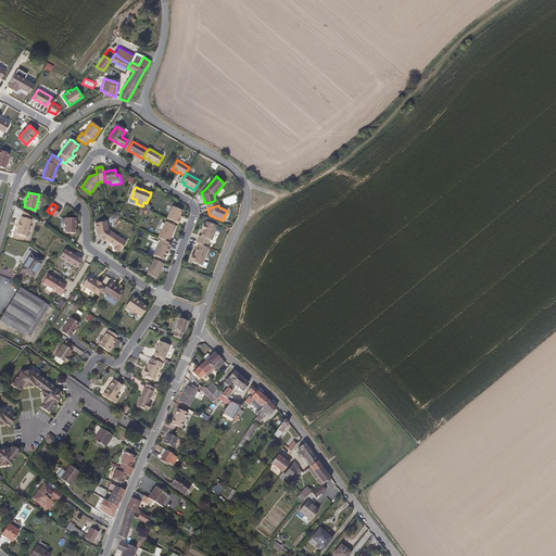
[(60,212),(62,209),(60,207),(59,207),(57,206),(53,211),(51,214),(57,217),(60,212)]
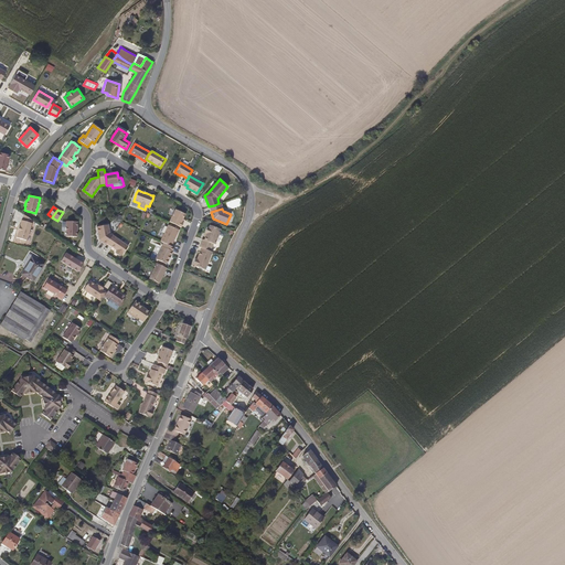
[(181,222),(183,219),(185,214),(176,210),(172,216),(169,222),(173,223),(178,225),(181,227),(183,223),(182,223),(181,222)]
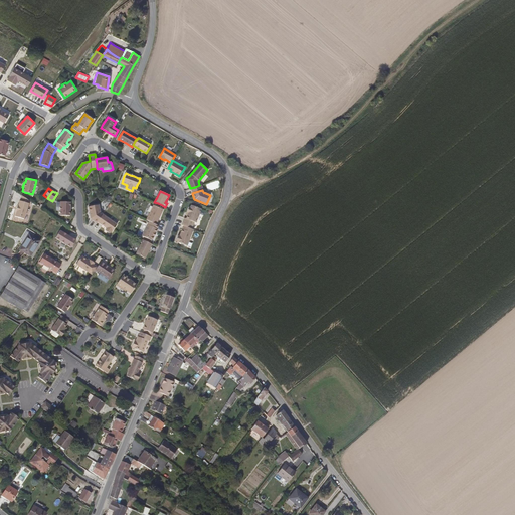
[(70,209),(70,202),(66,201),(60,201),(60,209),(60,215),(64,215),(70,215),(70,209)]
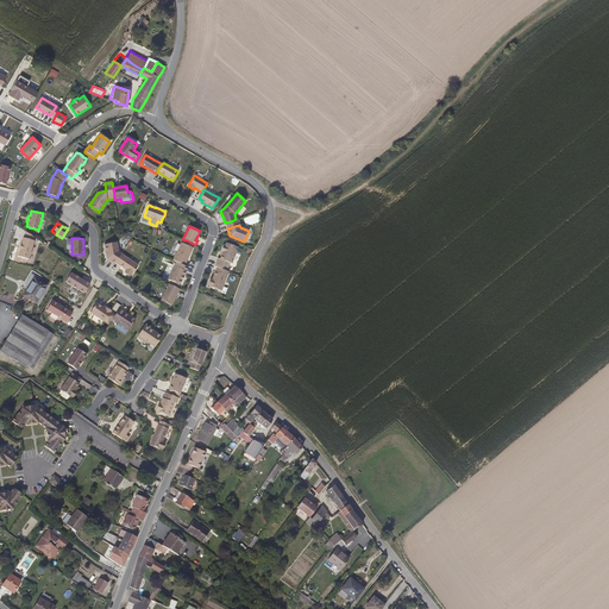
[(234,257),(237,251),(238,246),(233,244),(226,242),(225,245),(224,244),(221,249),(221,250),(223,251),(221,255),(220,258),(218,257),(215,265),(218,267),(226,270),(227,270),(228,265),(230,262),(232,263),(234,257)]
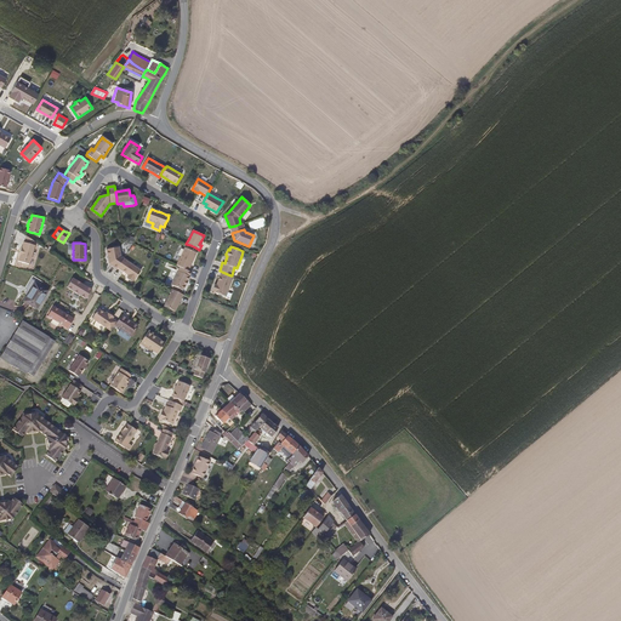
[(120,255),(119,248),(110,249),(107,249),(108,260),(109,263),(113,266),(114,265),(118,267),(121,261),(124,258),(120,256),(120,255)]
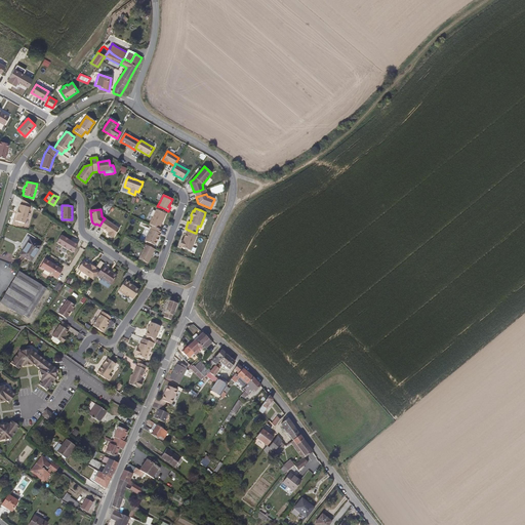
[(159,229),(164,217),(166,213),(156,209),(152,218),(149,224),(152,225),(159,229)]
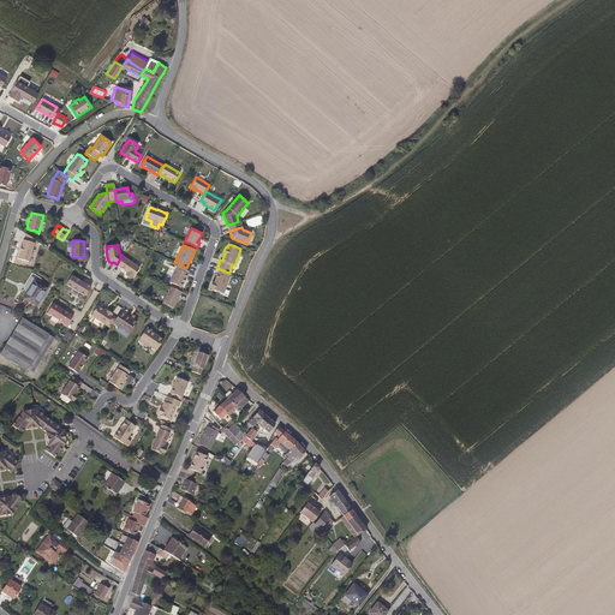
[(139,268),(132,262),(123,256),(120,258),(117,264),(127,273),(125,275),(131,279),(133,276),(136,273),(139,268)]
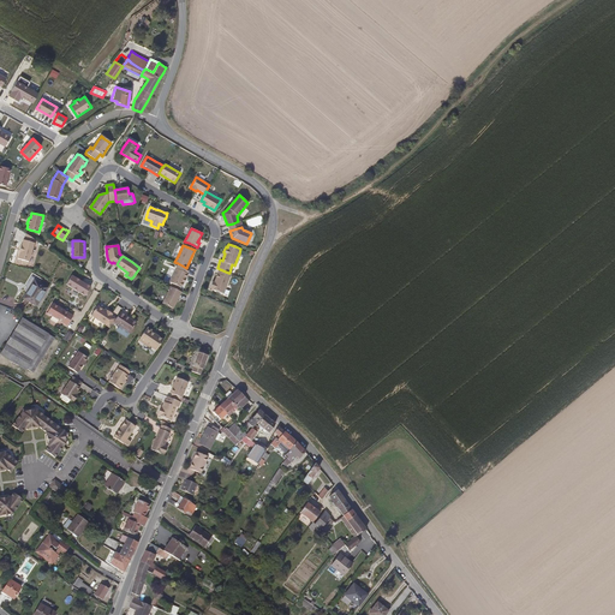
[(180,287),(187,273),(189,269),(186,268),(178,263),(173,274),(169,281),(174,284),(180,287)]
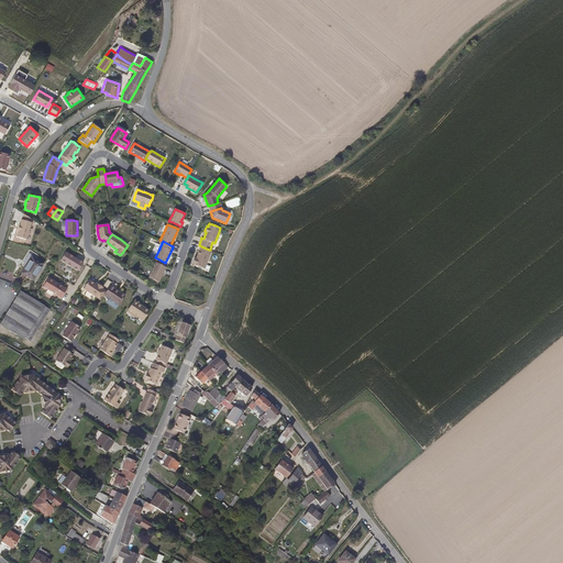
[(207,264),(210,253),(211,251),(210,250),(209,250),(201,246),(200,251),(199,251),(198,255),(197,257),(196,258),(195,257),(192,263),(195,264),(194,265),(205,268),(207,264)]
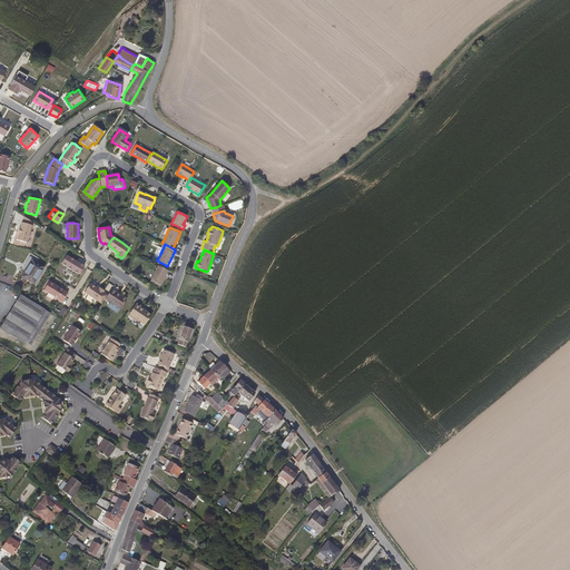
[(67,255),(61,264),(79,275),(85,266),(67,255)]
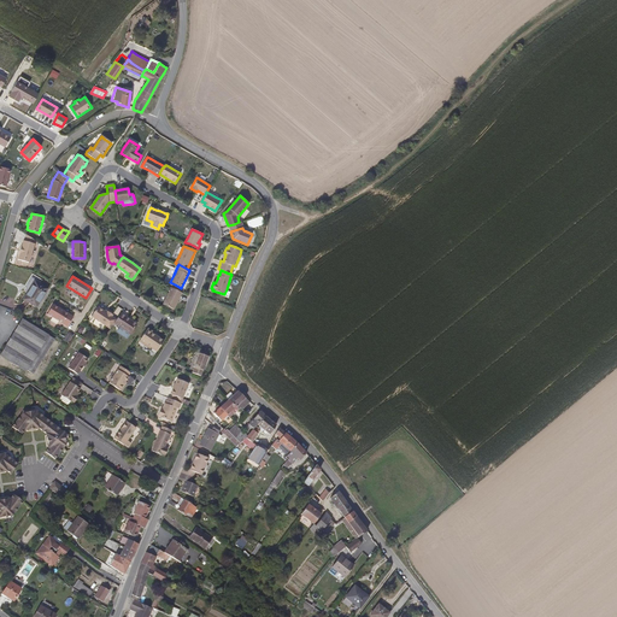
[(40,303),(45,294),(47,289),(42,287),(37,283),(36,286),(34,289),(30,295),(28,294),(27,297),(24,299),(25,300),(28,301),(30,303),(36,307),(40,303)]
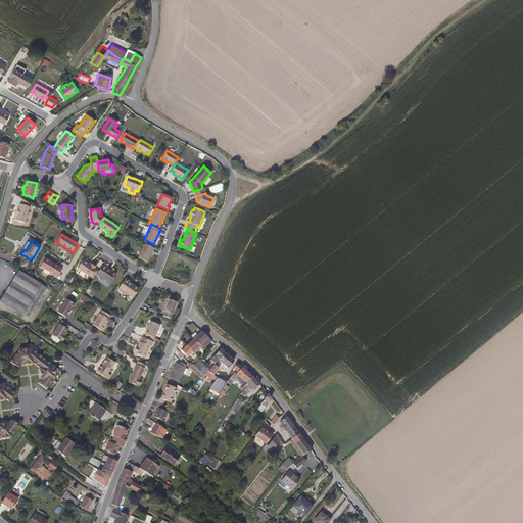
[(150,255),(153,248),(149,245),(145,243),(141,251),(138,257),(143,259),(147,262),(150,255)]
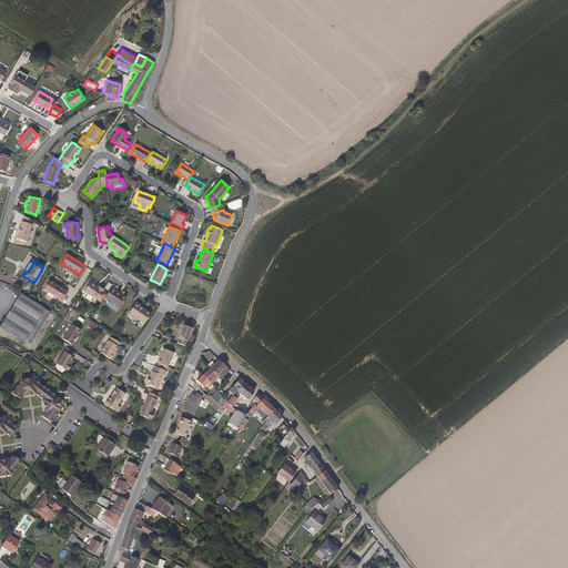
[(47,281),(43,292),(63,300),(68,290),(47,281)]
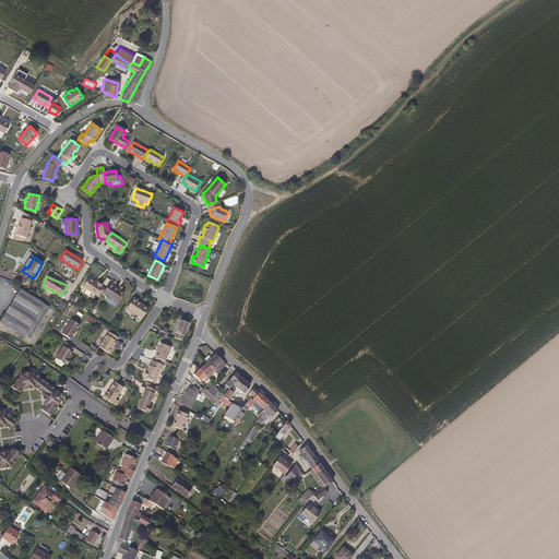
[(106,289),(102,286),(102,285),(97,282),(96,283),(88,277),(85,283),(83,286),(92,292),(100,298),(104,293),(106,289)]
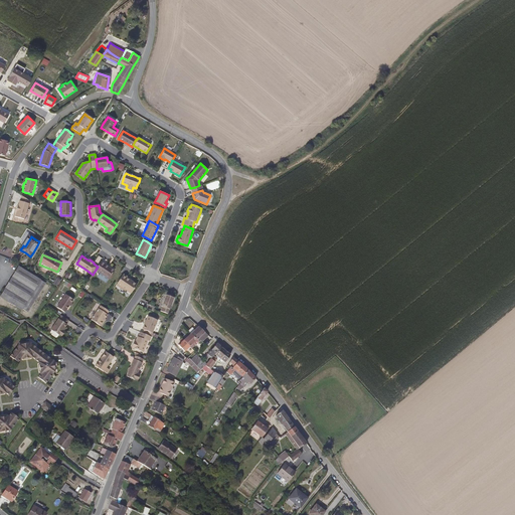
[(114,271),(110,268),(103,263),(101,262),(98,267),(96,270),(99,272),(109,279),(111,276),(114,271)]
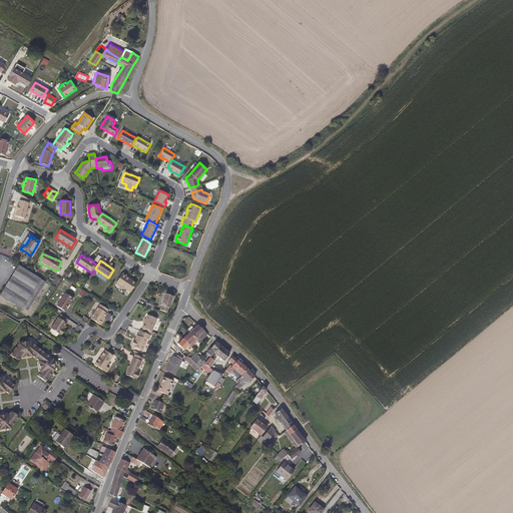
[(35,286),(40,279),(35,276),(25,269),(19,266),(14,273),(11,278),(8,282),(3,290),(0,294),(6,298),(14,303),(21,308),(26,301),(30,294),(35,286)]
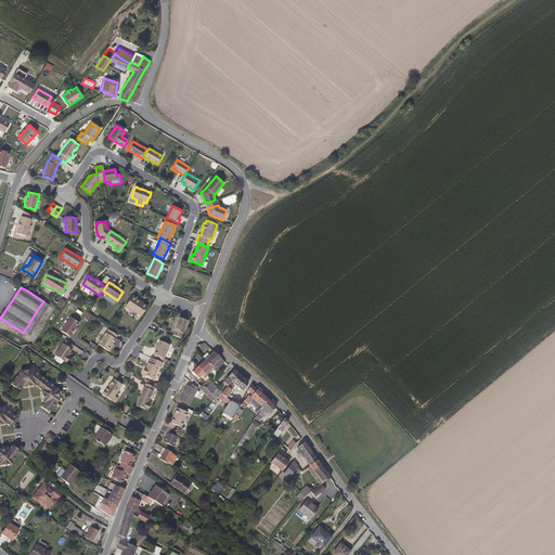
[(144,311),(147,307),(141,301),(137,299),(138,298),(133,295),(131,298),(129,301),(125,307),(129,309),(136,313),(136,312),(141,315),(144,311)]
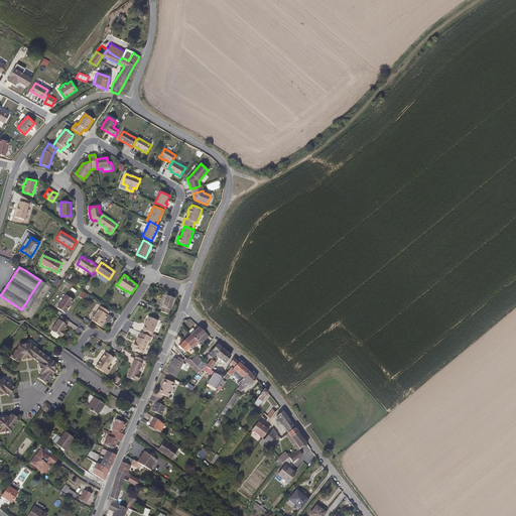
[(35,299),(40,290),(45,283),(40,280),(35,287),(30,295),(26,302),(21,309),(26,312),(29,308),(35,299)]
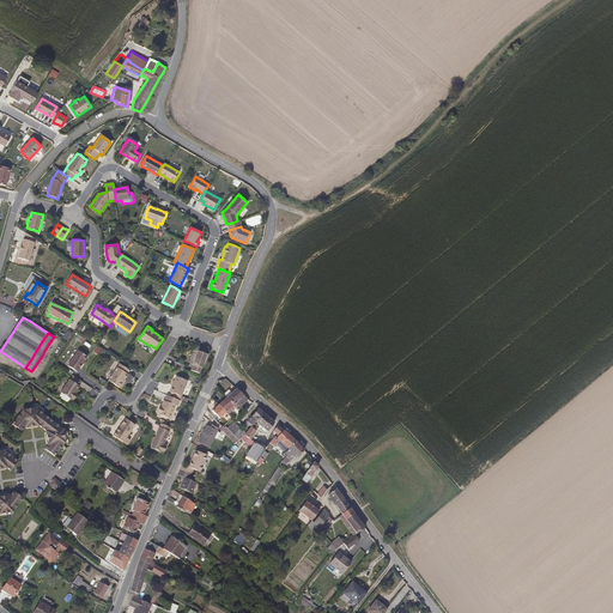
[(84,360),(87,357),(84,354),(78,351),(76,354),(71,362),(68,365),(71,368),(77,371),(79,368),(84,360)]
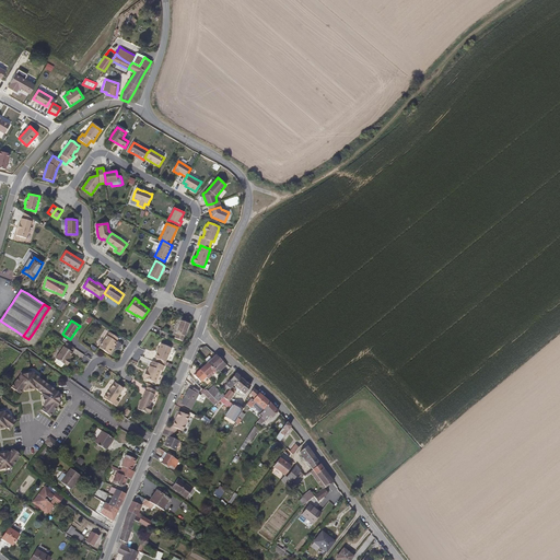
[(187,327),(188,324),(186,323),(184,322),(182,321),(181,321),(178,325),(177,329),(176,333),(184,336),(185,331),(187,327)]
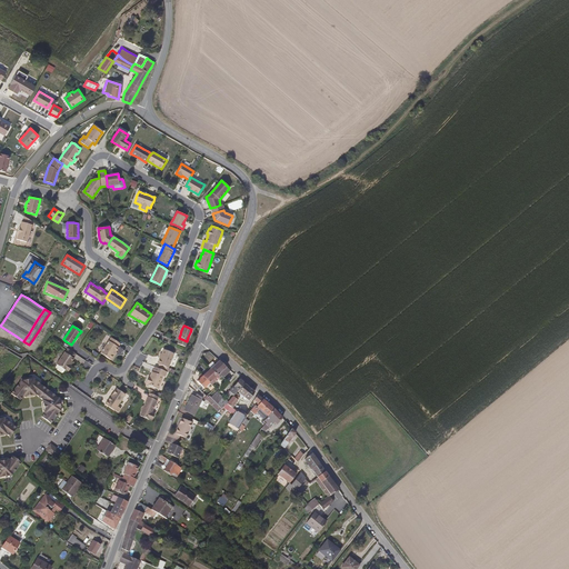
[(116,352),(118,349),(119,348),(118,347),(119,345),(120,343),(118,342),(115,339),(111,337),(109,341),(107,345),(102,351),(100,353),(102,355),(106,357),(110,359),(112,359),(113,357),(115,356),(113,355),(116,352)]
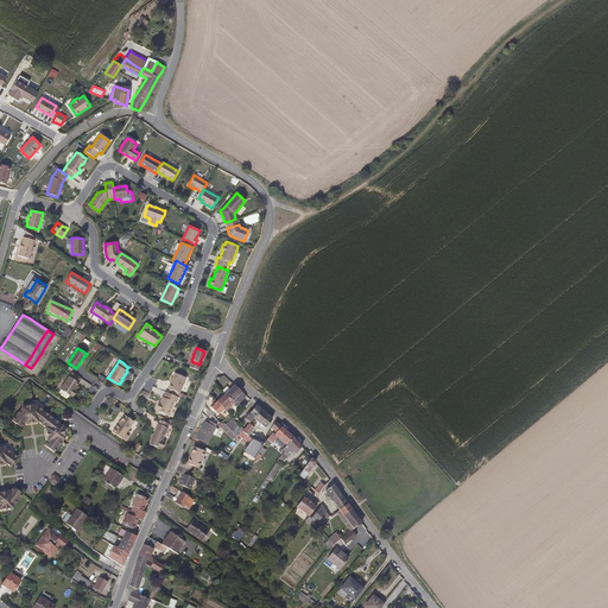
[(74,390),(78,382),(81,378),(77,375),(73,372),(69,377),(68,375),(65,380),(59,388),(64,392),(70,396),(70,394),(73,397),(76,391),(74,390)]
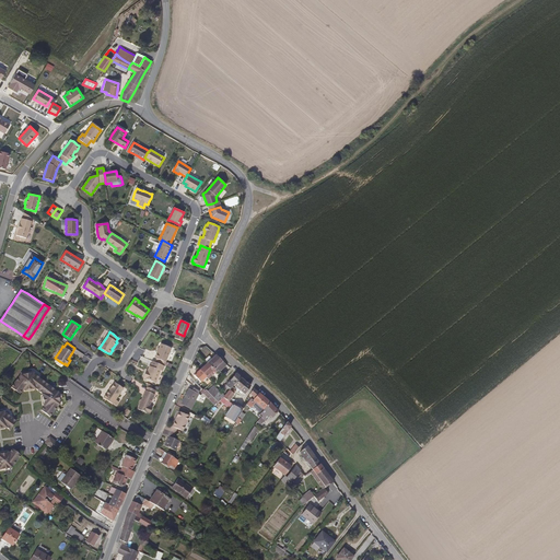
[(170,353),(172,347),(167,345),(161,342),(160,347),(156,354),(155,357),(156,357),(155,361),(163,364),(164,360),(166,361),(167,359),(170,353)]
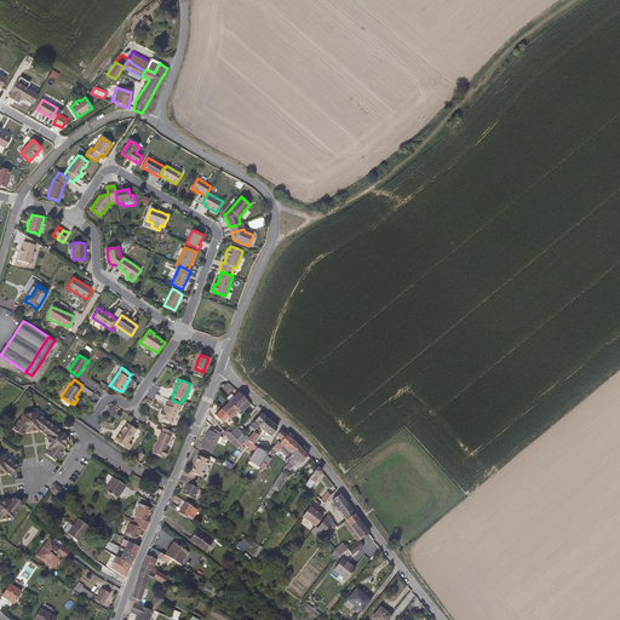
[(247,401),(244,397),(240,394),(239,394),(235,396),(231,400),(229,402),(230,403),(231,403),(233,405),(234,406),(236,407),(240,405),(242,406),(244,405),(247,401)]
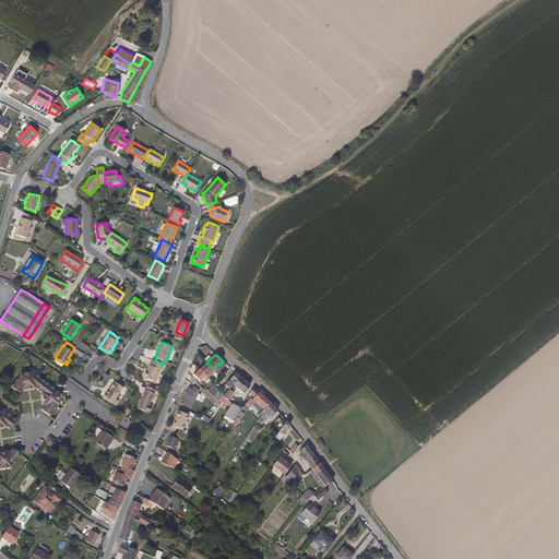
[(214,368),(213,367),(211,366),(210,365),(209,364),(207,364),(206,363),(205,364),(202,367),(199,369),(202,372),(205,375),(210,371),(211,372),(212,373),(216,370),(215,369),(214,368)]
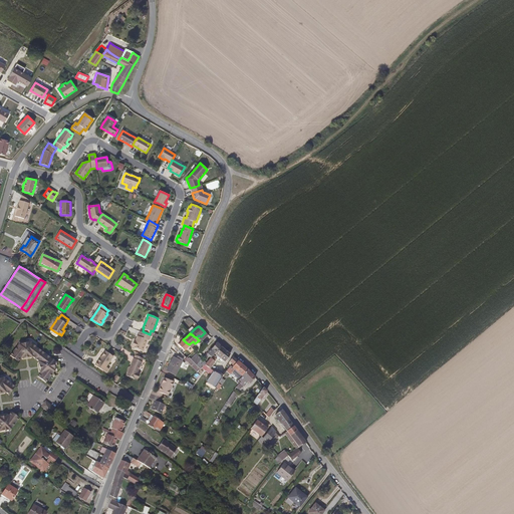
[(145,346),(147,343),(148,339),(145,338),(138,335),(136,339),(135,342),(134,341),(132,346),(139,349),(143,351),(145,346)]
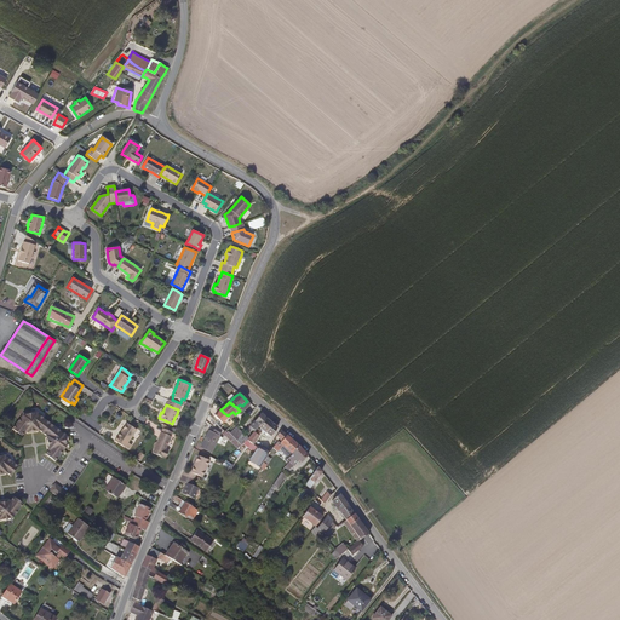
[(246,411),(248,413),(237,422),(242,426),(258,413),(252,406),(246,411)]
